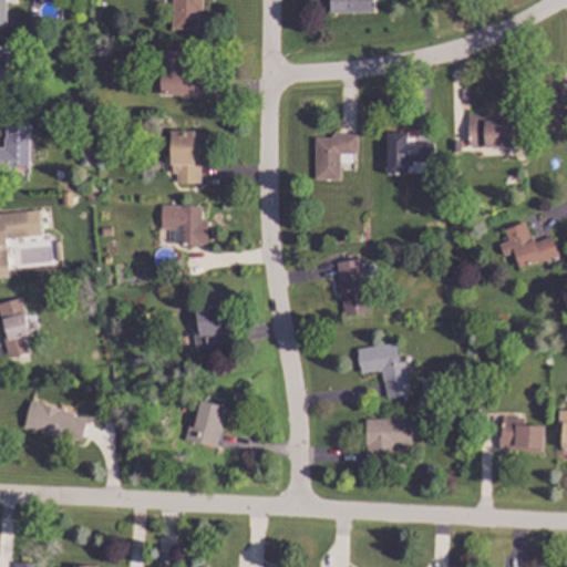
[(0,0),(14,0),(14,3),(7,3),(7,27),(0,27),(0,0)]
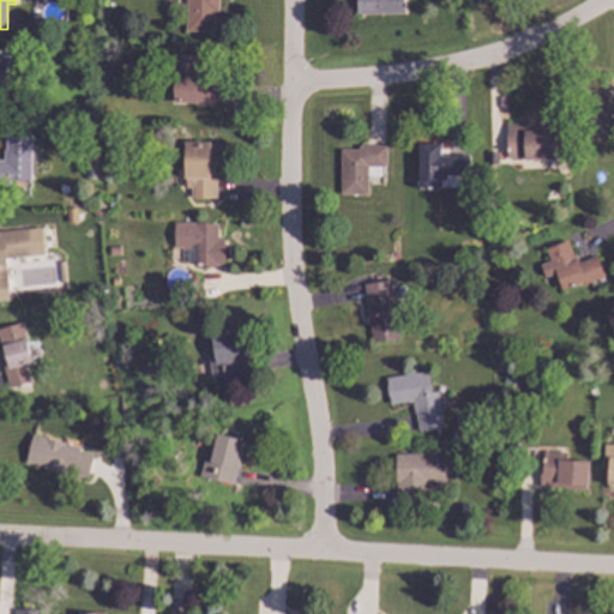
[(220,0),(221,32),(187,32),(186,0),(220,0)]
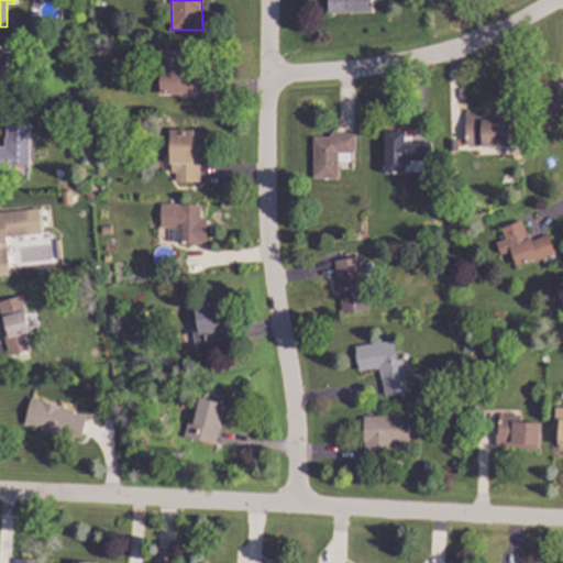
[(368,0),(368,13),(326,13),(326,0),(368,0)]
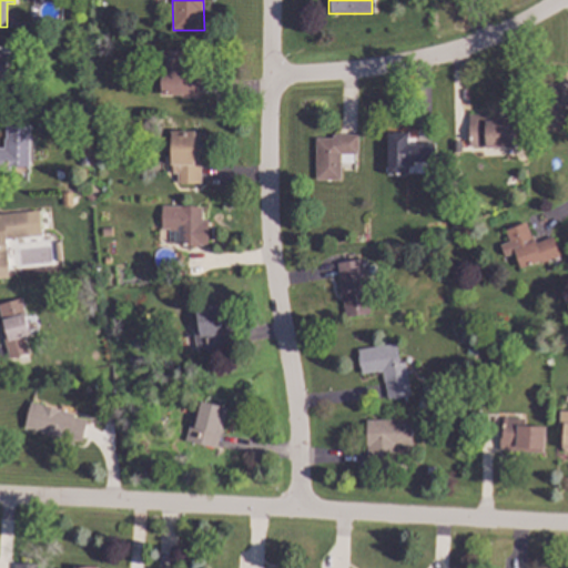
[(160,51),(183,51),(183,70),(200,70),(200,99),(180,99),(180,95),(160,95),(160,51)]
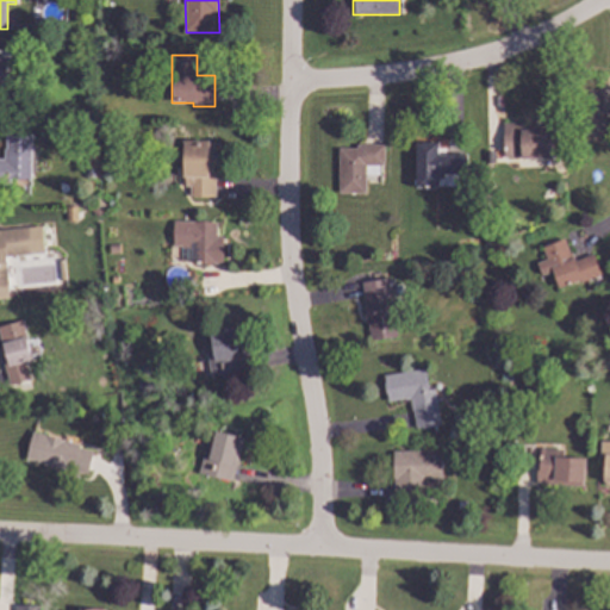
[(0,56),(11,56),(11,82),(0,82),(0,56)]
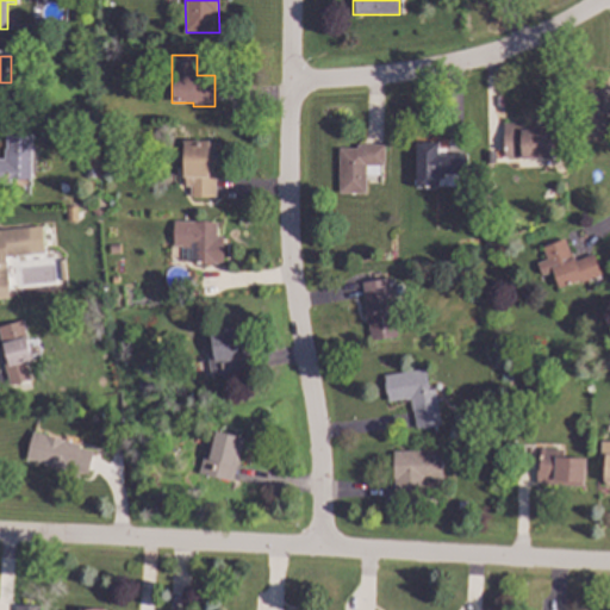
[(500,116),(528,116),(528,128),(555,128),(555,157),(521,157),(518,150),(500,150),(500,116)]
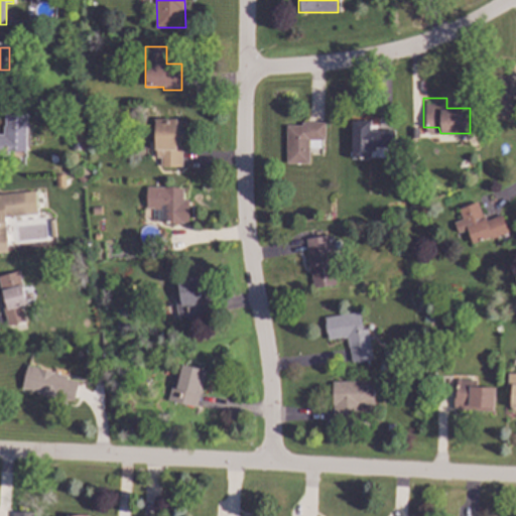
[(0,135),(2,135),(2,113),(18,113),(18,156),(0,156),(0,135)]
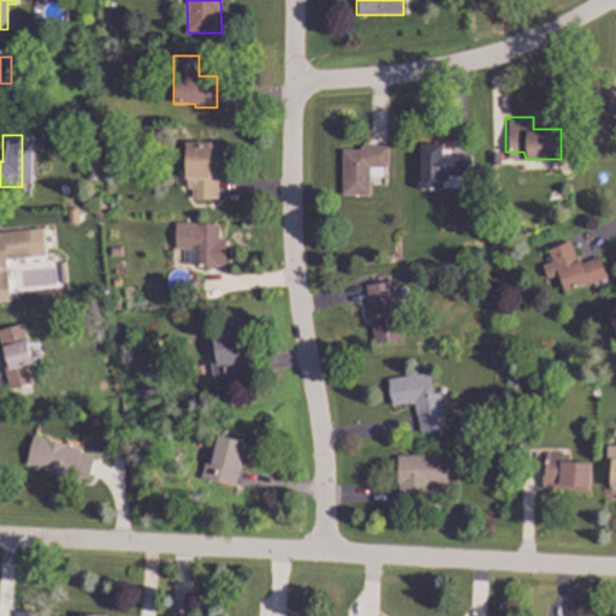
[(184,141),(211,141),(211,143),(214,143),(214,176),(217,176),(217,199),(191,199),(191,188),(185,188),(185,179),(184,179),(184,141)]
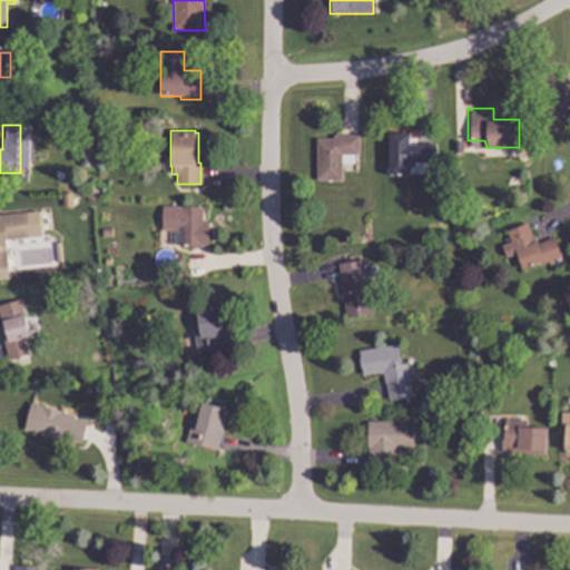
[(387,133),(409,133),(409,144),(438,144),(438,164),(410,164),(410,176),(387,176),(387,133)]
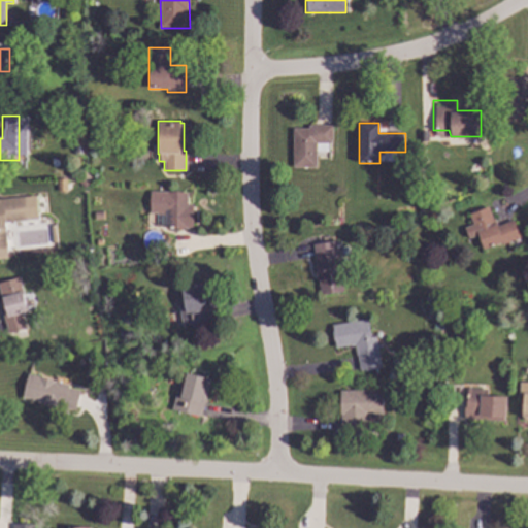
[(292,128),(307,128),(307,126),(332,126),(332,143),(310,143),(310,168),(292,168),(292,128)]
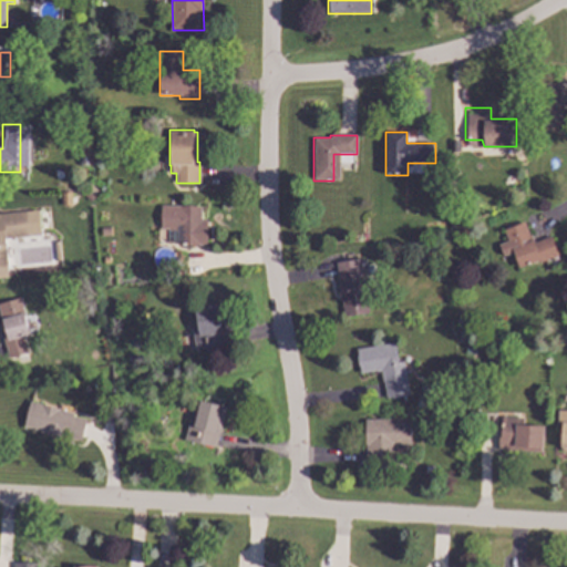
[(161,204),(196,205),(196,224),(210,225),(210,246),(177,246),(177,243),(160,243),(161,204)]
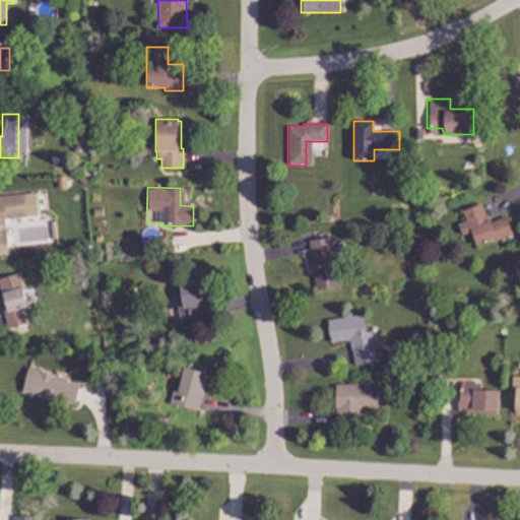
[(0,194),(25,193),(27,217),(3,219),(6,246),(0,246),(0,194)]
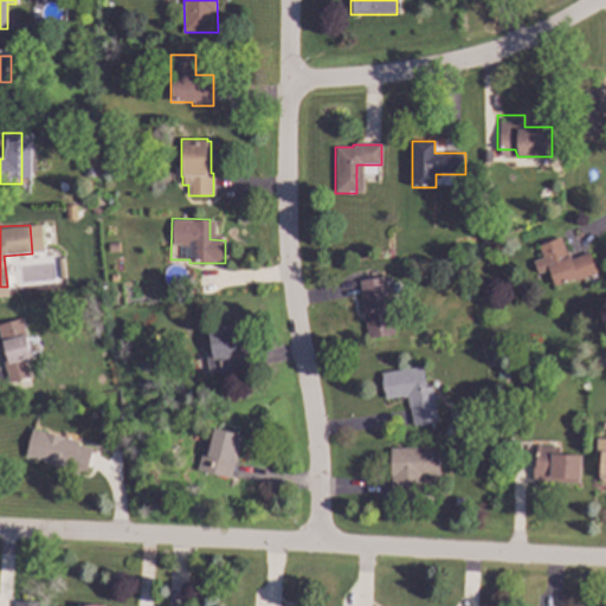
[(537,246),(560,238),(566,251),(567,250),(571,258),(588,252),(597,272),(554,288),(537,246)]
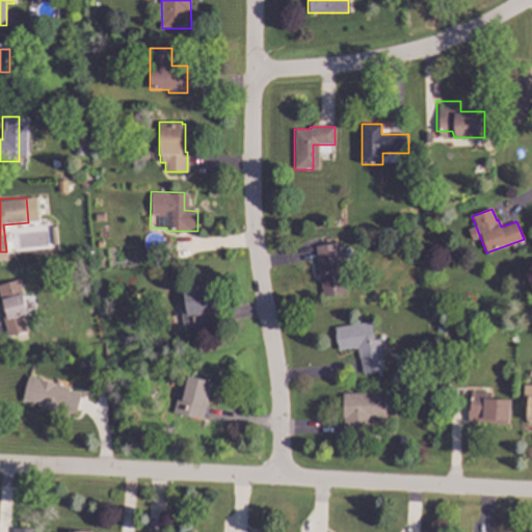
[(314,247),(330,245),(334,272),(344,271),(346,294),(320,297),(314,247)]
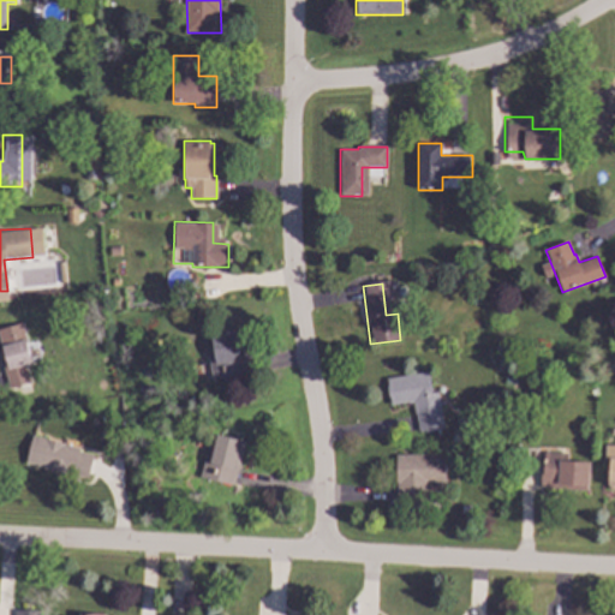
[(0,329),(0,344),(1,348),(0,348),(0,363),(7,392),(37,383),(21,323),(0,329)]
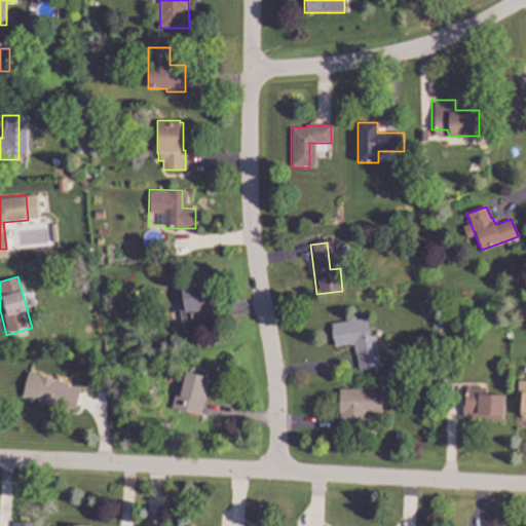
[(180,285),(202,280),(210,321),(182,326),(178,304),(183,303),(180,285)]
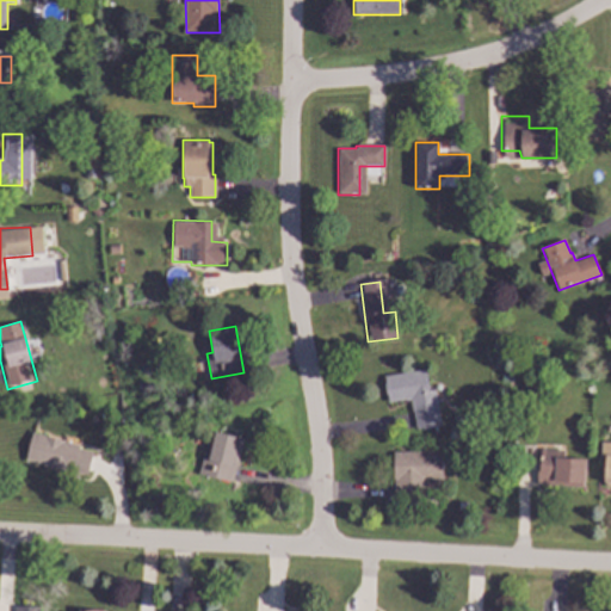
[(384,376),(426,369),(430,390),(436,390),(442,427),(415,431),(411,400),(388,402),(384,376)]
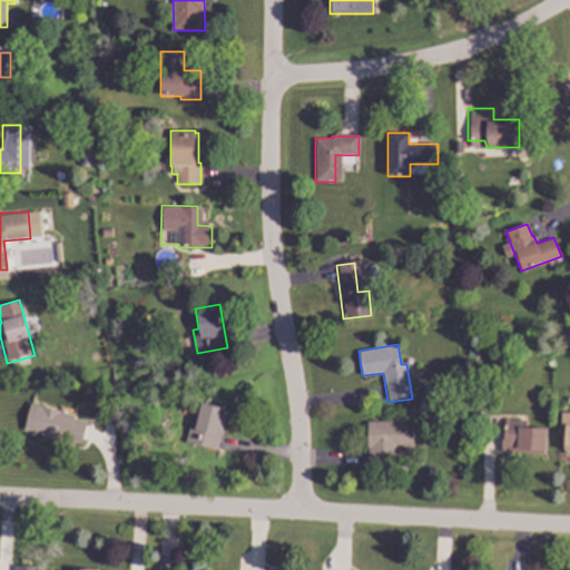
[(30,401),(74,414),(74,418),(87,422),(80,442),(61,436),(60,442),(21,430),(30,401)]
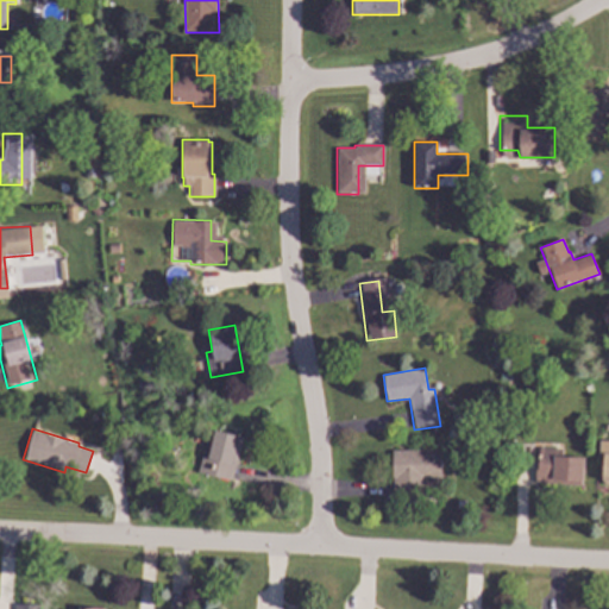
[(214,431),(243,437),(233,483),(198,476),(202,452),(209,453),(214,431)]
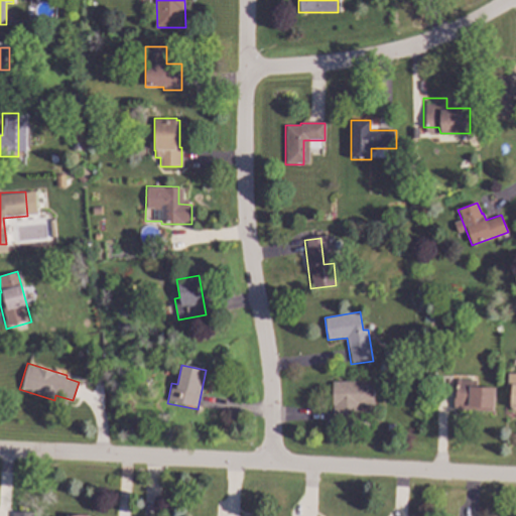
[(507,373),(515,373),(515,414),(505,414),(507,373)]
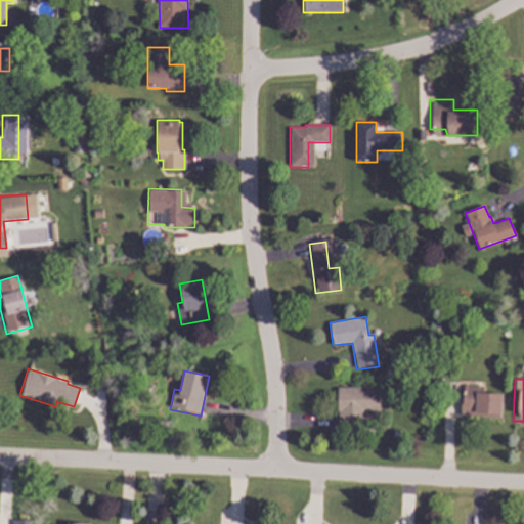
[(464,384),(483,386),(483,392),(504,393),(501,418),(475,417),(475,408),(463,407),(464,384)]
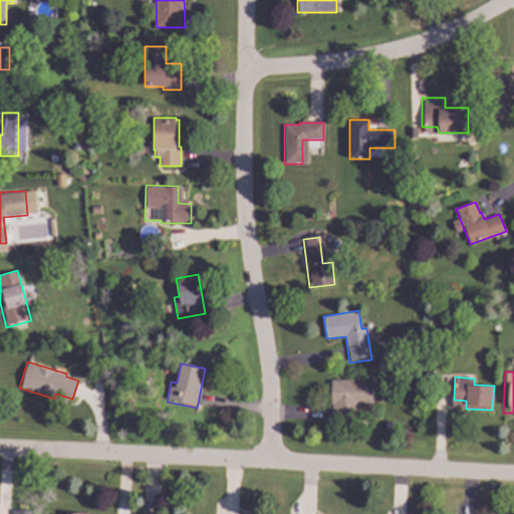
[(330,379),(372,378),(373,411),(330,412),(330,379)]
